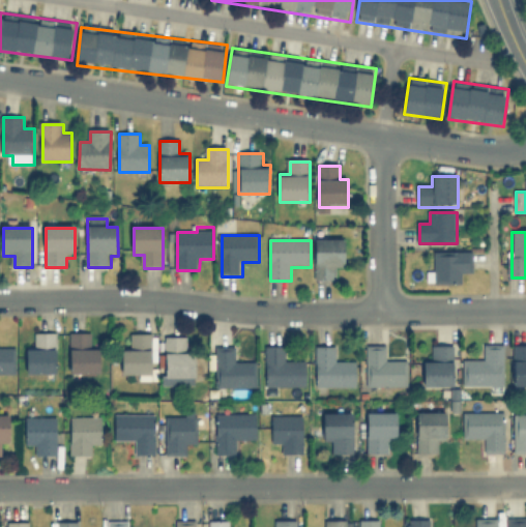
[(316,281),(335,281),(335,270),(346,270),(346,240),(316,240),(316,281)]
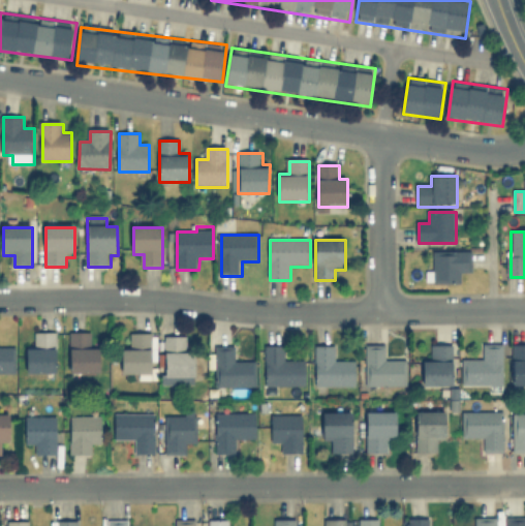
[(435,253),(435,273),(429,273),(429,284),(462,283),(462,273),(472,273),(472,252),(435,253)]
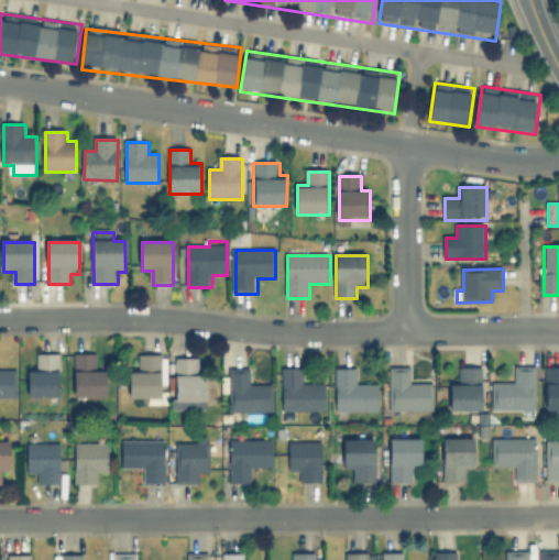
[(62,355),(41,355),(41,370),(30,370),(30,398),(62,398),(62,355)]
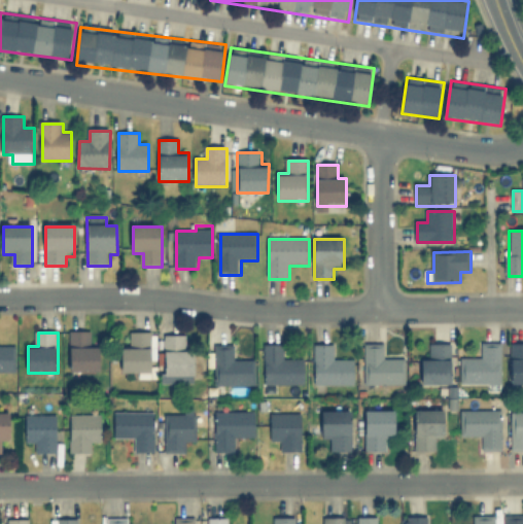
[(71,372),(101,372),(101,344),(91,344),(91,333),(71,333),(71,372)]
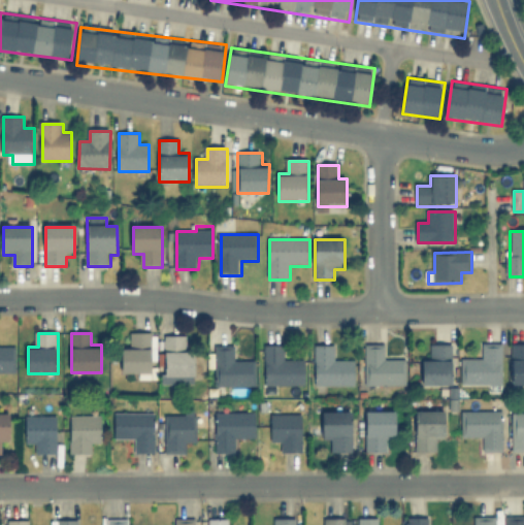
[(123,349),(123,374),(154,374),(154,334),(133,334),(133,349),(123,349)]
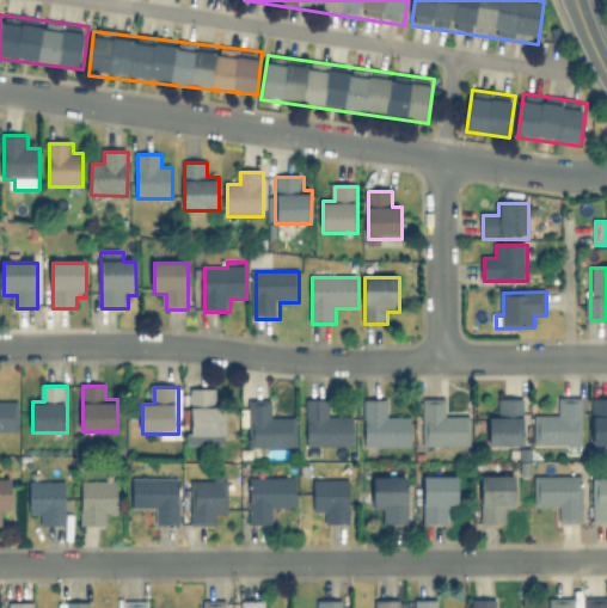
[(227,406),(218,406),(218,390),(191,390),(191,447),(227,447),(227,406)]
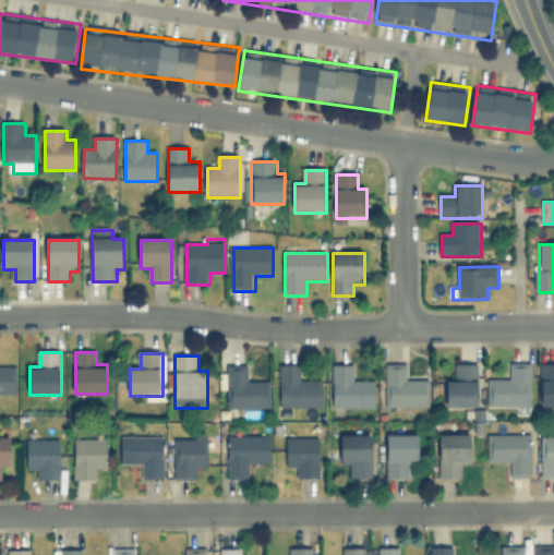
[(532,408),(532,364),(512,364),(512,379),(490,379),(490,408),(532,408)]
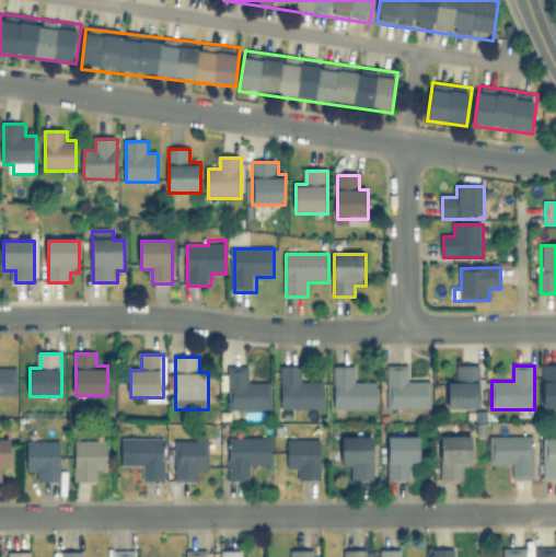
[(430,409),(430,381),(410,381),(410,367),(390,367),(390,409),(430,409)]
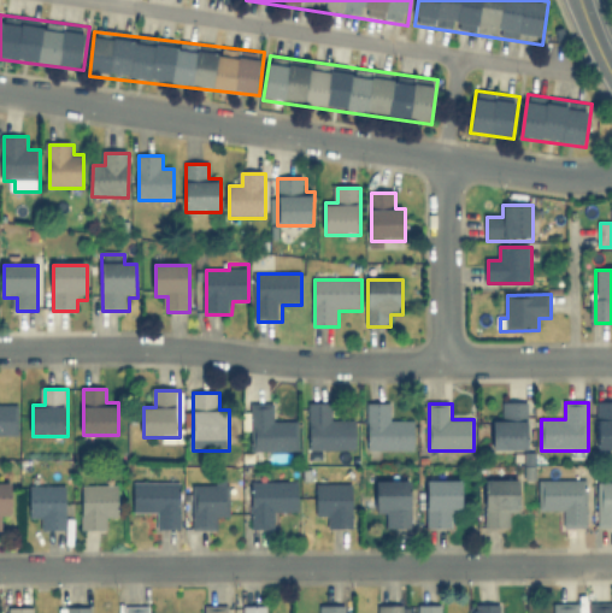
[(529,451),(529,404),(506,404),(506,419),(495,419),(495,451),(529,451)]
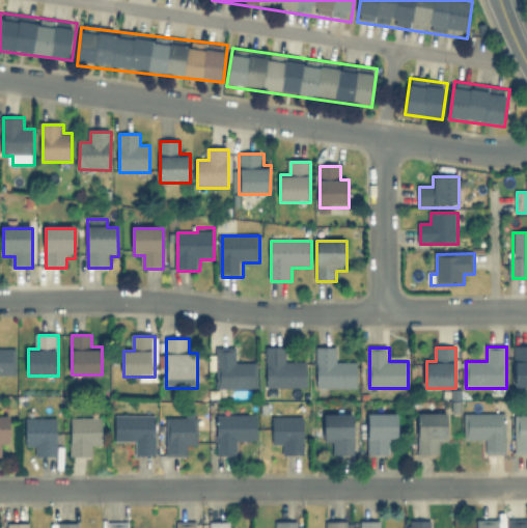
[(526,348),(516,348),(516,388),(526,388),(526,348)]
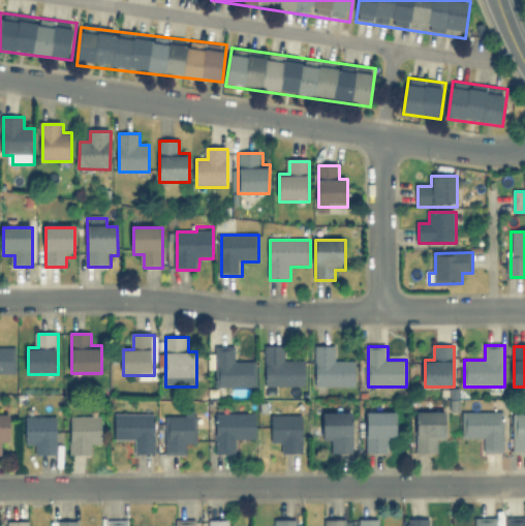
[(0,374),(17,375),(17,348),(0,347),(0,374)]
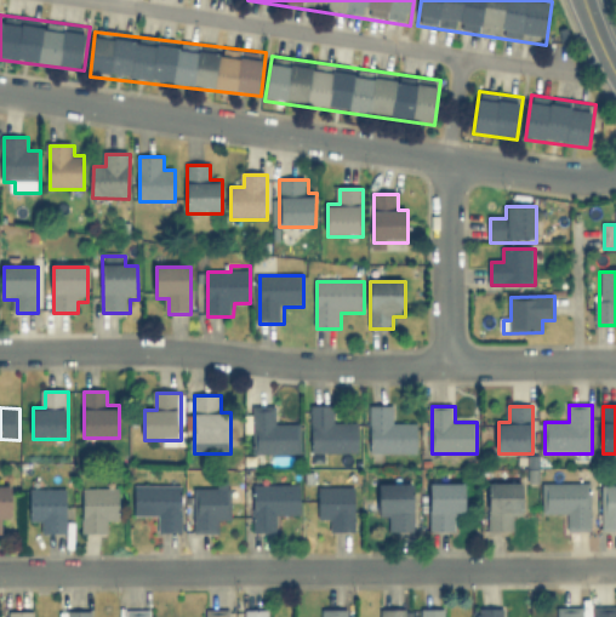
[(301,455),(301,424),(278,424),(278,407),(255,407),(255,455),(301,455)]
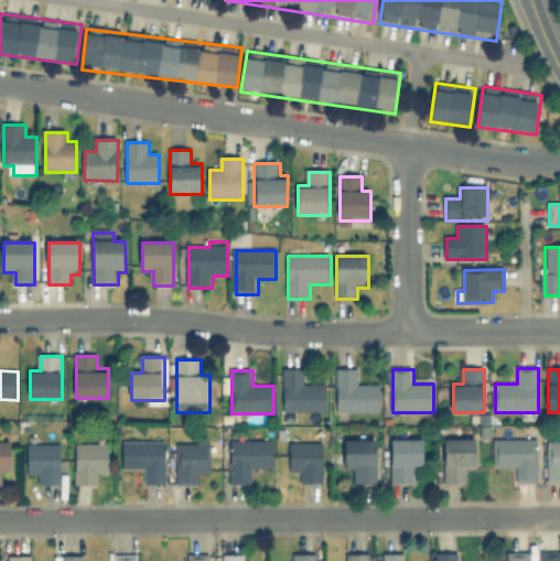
[(286,413),(325,413),(325,385),(307,385),(307,370),(286,370),(286,413)]
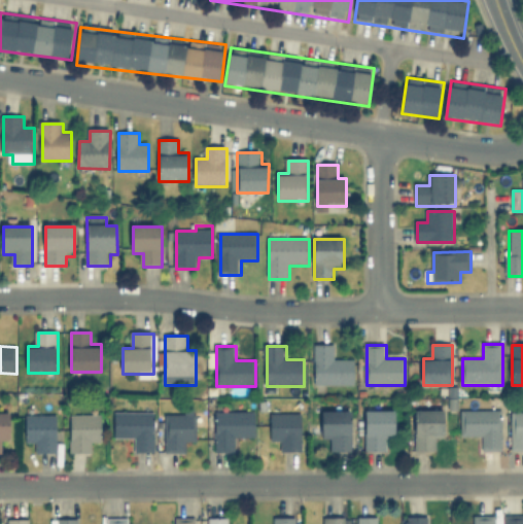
[(316,386),(354,386),(354,359),(337,359),(337,346),(316,346),(316,386)]
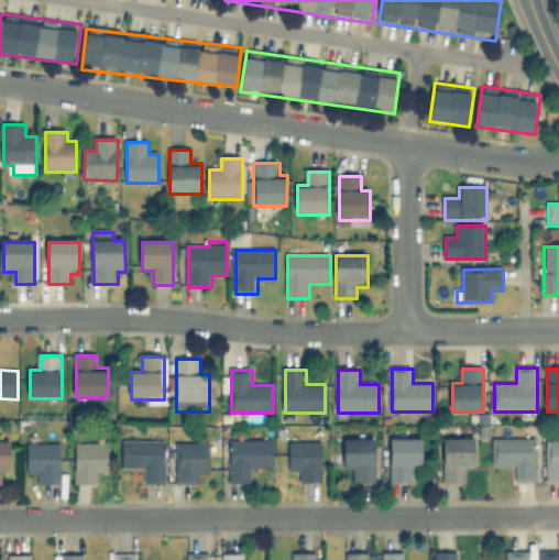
[(210,473),(210,438),(199,438),(199,443),(178,443),(178,484),(199,484),(199,473),(210,473)]
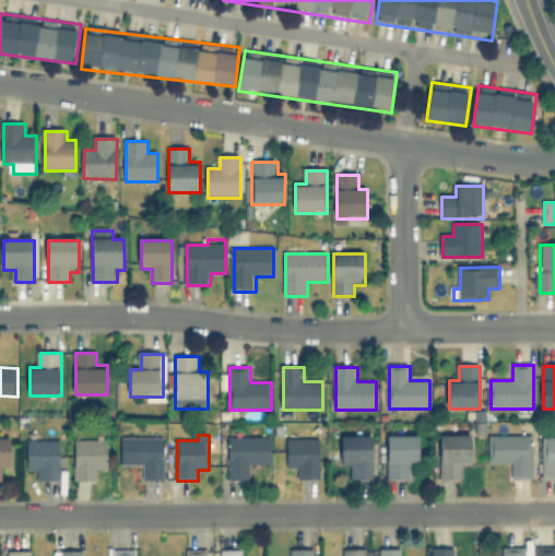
[(421,436),(390,436),(390,480),(410,480),(410,468),(421,468),(421,436)]
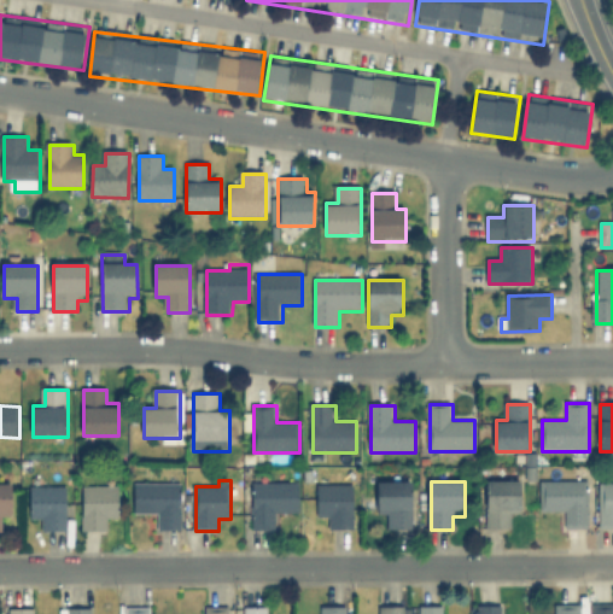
[(521,481),(488,481),(488,530),(517,530),(517,518),(521,518),(521,481)]
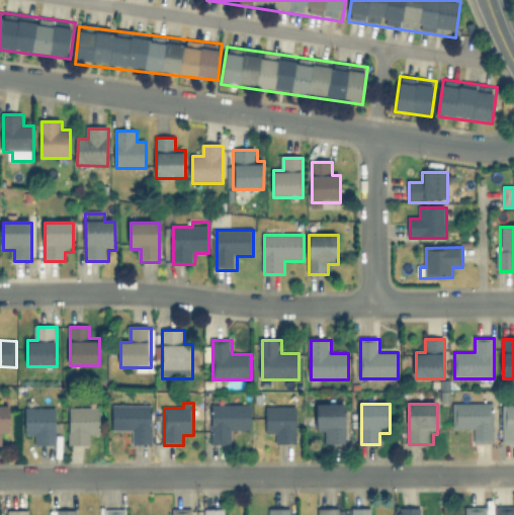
[(455,404),(455,431),(473,431),(473,444),(493,444),(493,404),(455,404)]
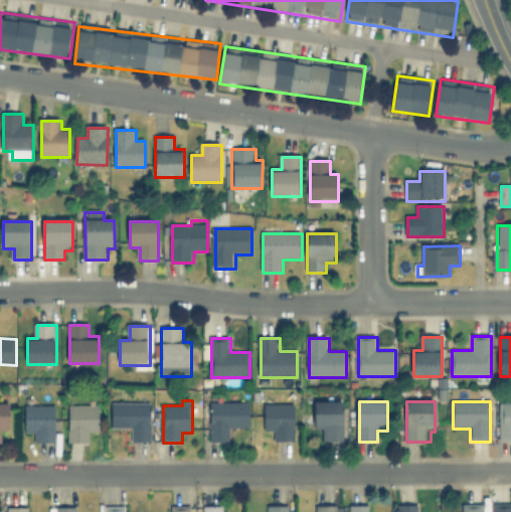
[(344,442),(344,402),(317,402),(317,431),(325,431),(325,442),(344,442)]
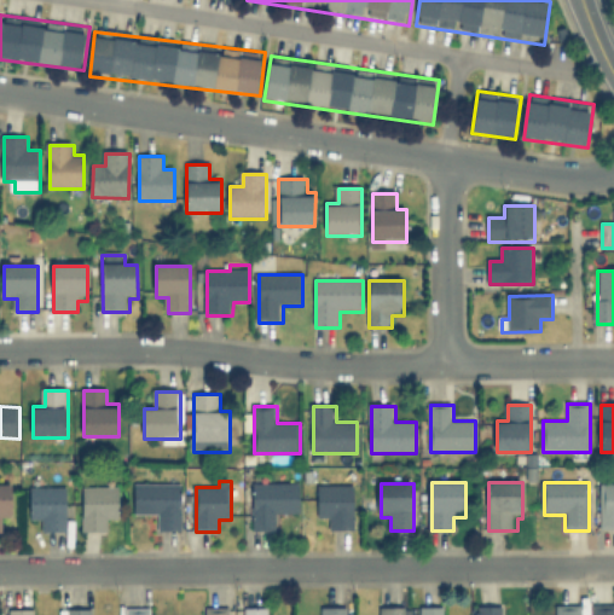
[(254,485),(254,532),(277,532),(278,516),(300,516),(300,485),(254,485)]
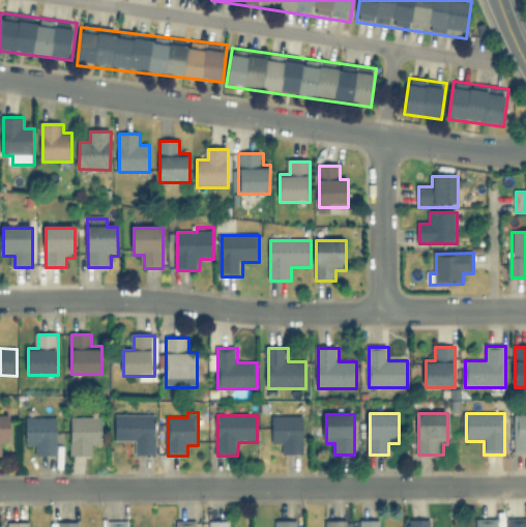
[(525,415),(515,415),(515,455),(525,455),(525,415)]
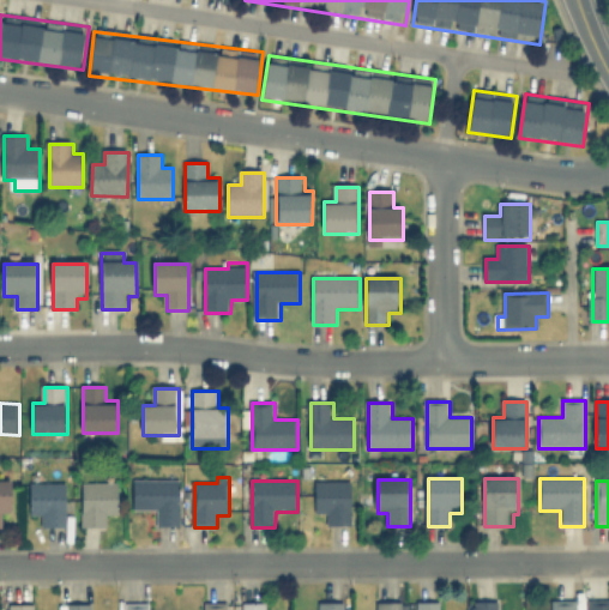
[(0,530),(1,530),(1,515),(13,515),(13,482),(0,482),(0,530)]
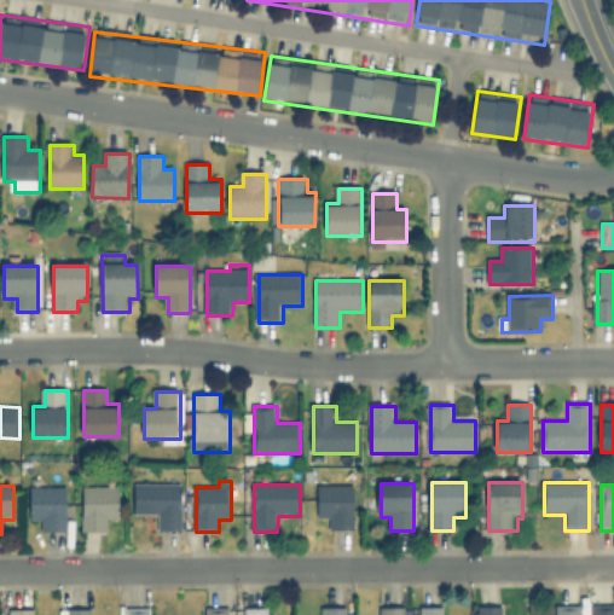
[(183,486),(137,486),(137,516),(154,516),(154,532),(183,532),(183,486)]
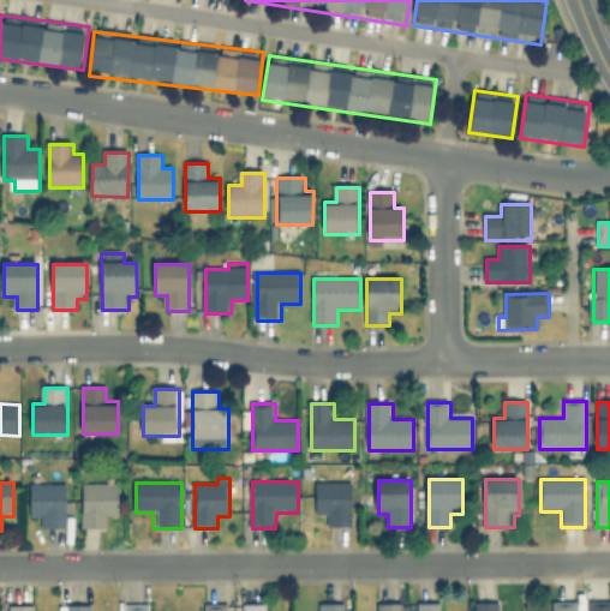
[(330,527),(352,527),(352,484),(317,484),(317,514),(330,514),(330,527)]
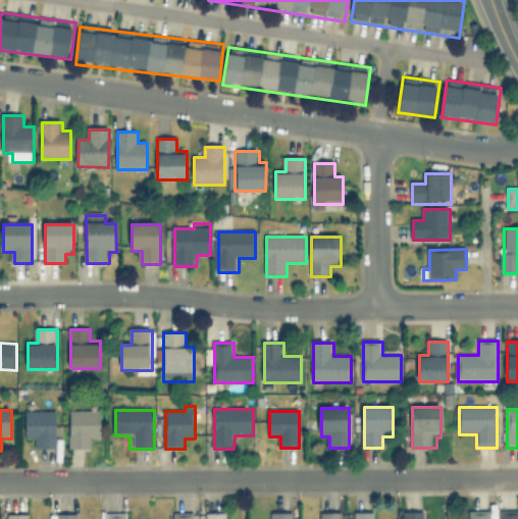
[(27,412),(27,439),(38,439),(38,451),(57,451),(57,412),(27,412)]
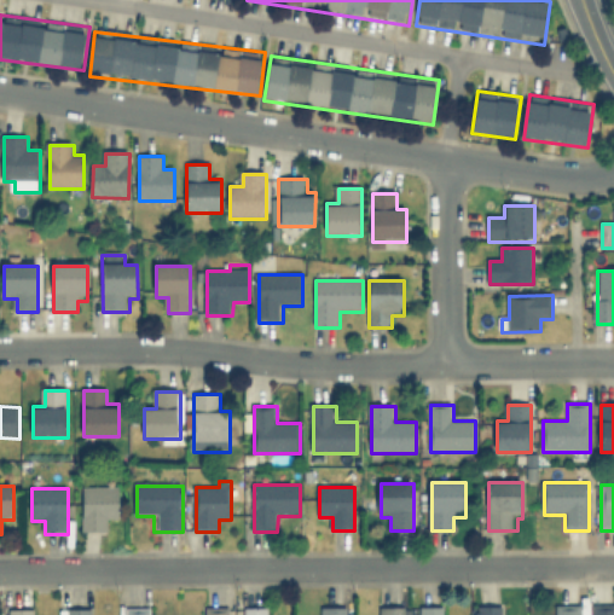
[(85,533),(109,533),(109,520),(121,520),(121,488),(85,488),(85,533)]
